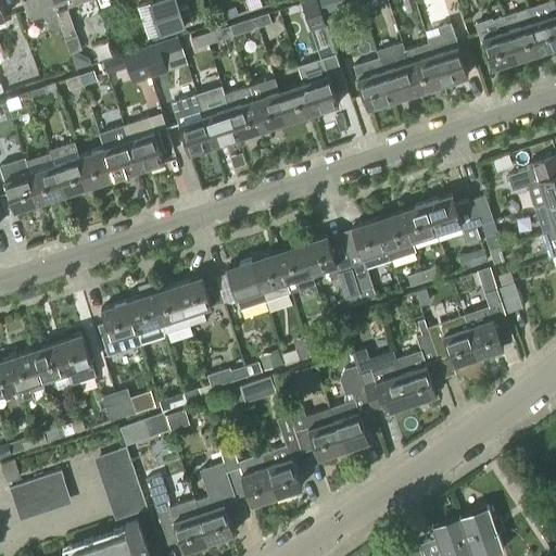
[(51,34),(62,29),(51,0),(24,0),(30,20),(45,15),(51,34)]
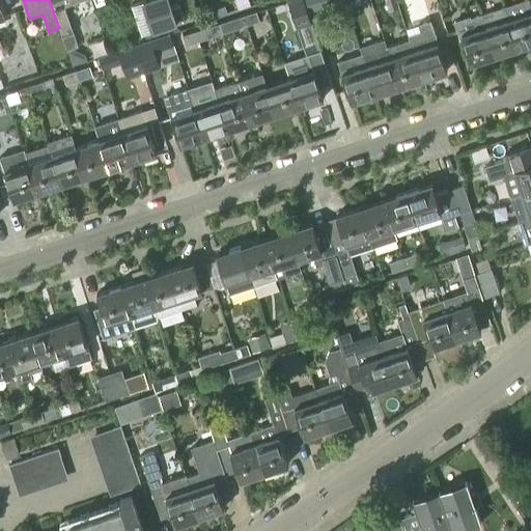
[(72,50),(80,48),(65,7),(85,0),(49,0),(59,28),(61,33),(66,51),(72,50)]
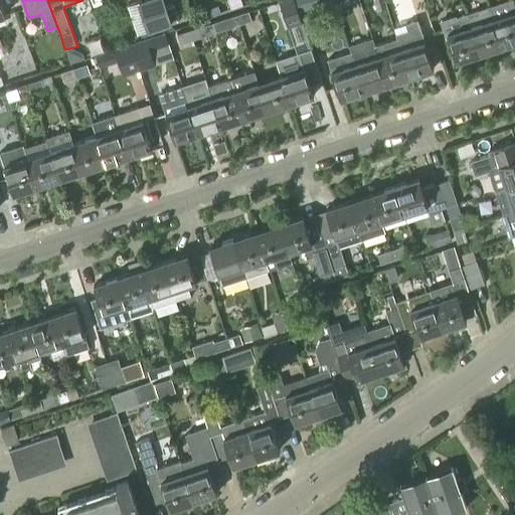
[(137,36),(147,33),(171,24),(163,0),(143,0),(137,2),(138,5),(128,8),(137,36)]
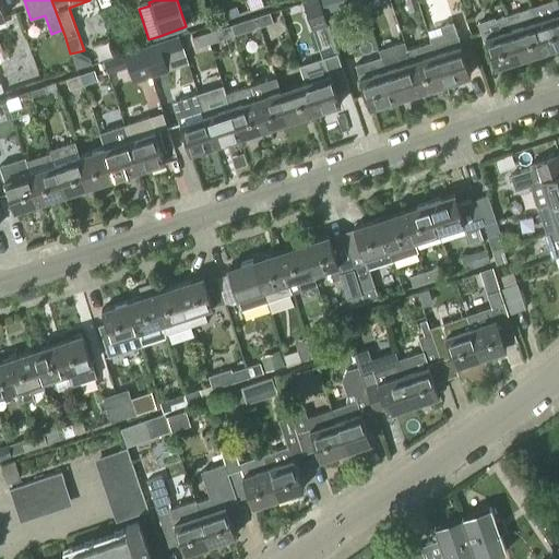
[(309,0),(304,2),(301,2),(311,32),(326,26),(322,13),(321,8),(318,0),(309,0)]
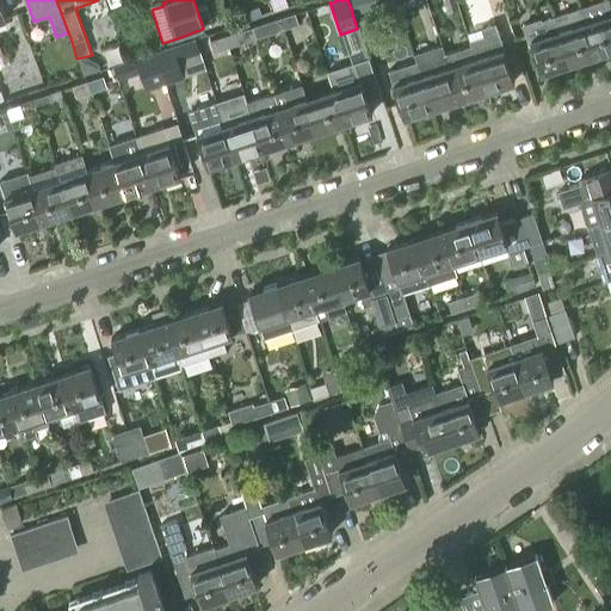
[(347,0),(351,8),(352,14),(378,6),(376,0),(347,0)]
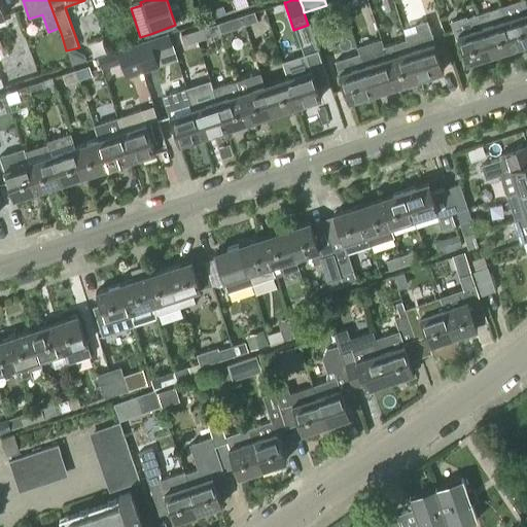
[(391,0),(381,0),(386,12),(394,9),(391,0)]
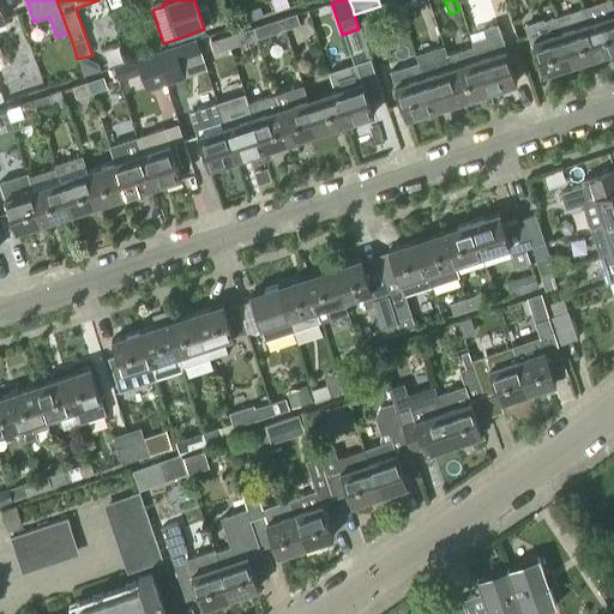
[(585,12),(584,8),(582,8),(597,56),(613,50),(613,13),(611,2),(585,12)]
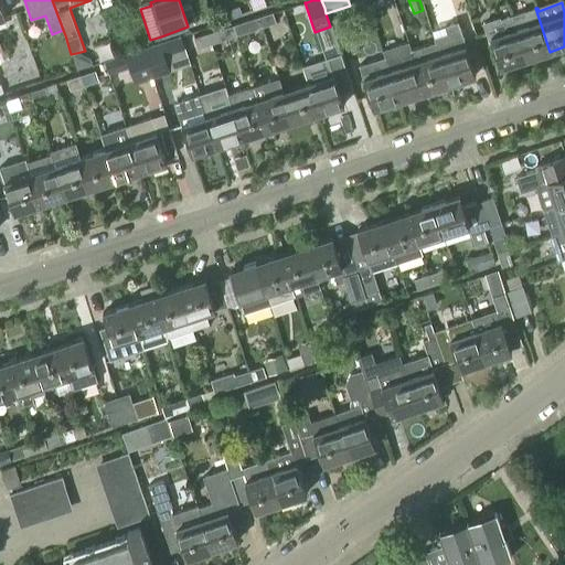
[(535,8),(510,17),(524,60),(550,52),(535,8)]
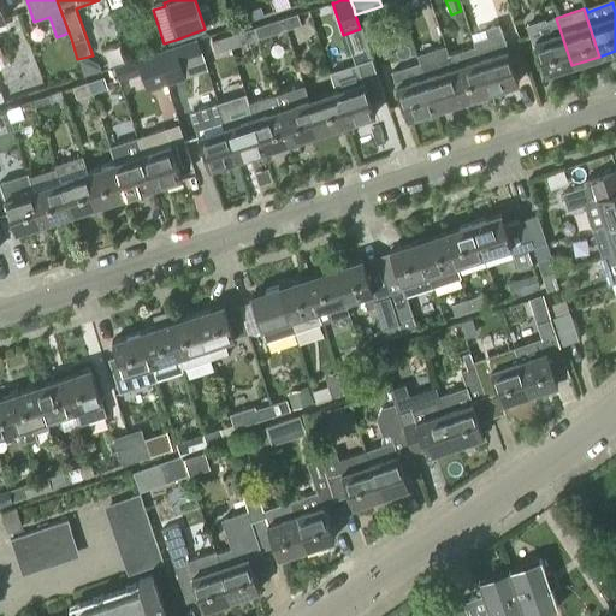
[(301,25),(297,15),(280,21),(284,31),(301,25)]
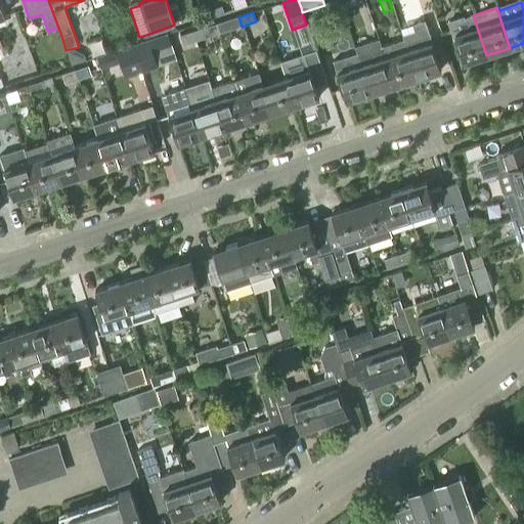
[(486,55),(473,15),(465,18),(464,16),(447,22),(452,38),(454,38),(463,63),(486,55)]
